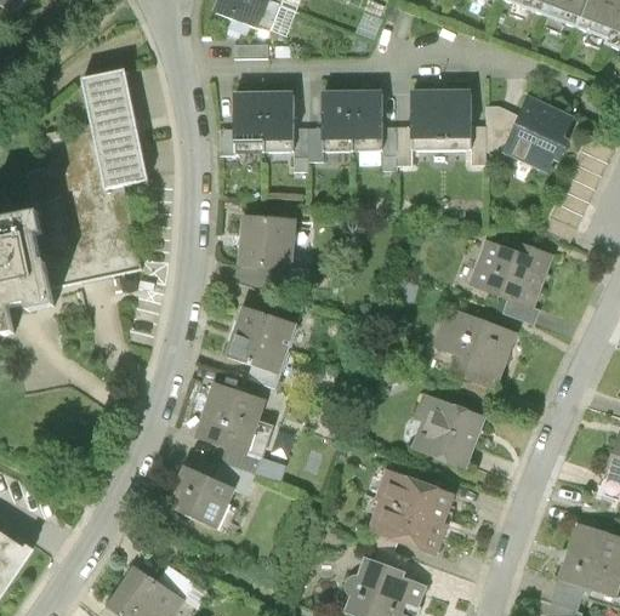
[(279,4),(268,0),(216,0),(212,11),(268,33),(279,4)]
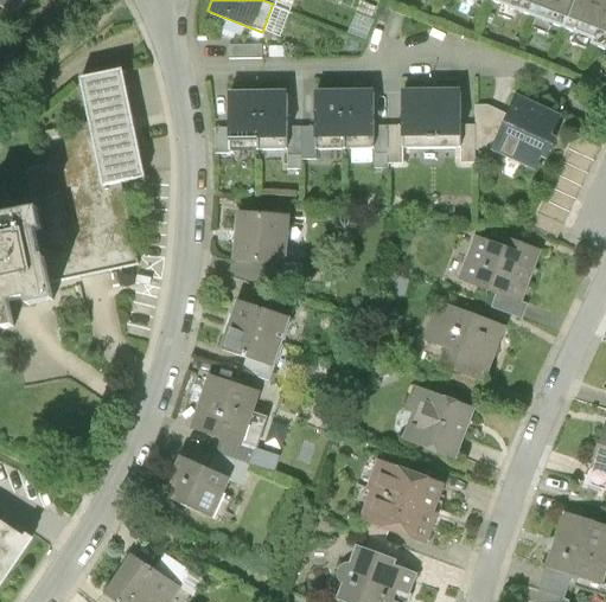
[(495,0),(563,26),(573,0),(495,0)]
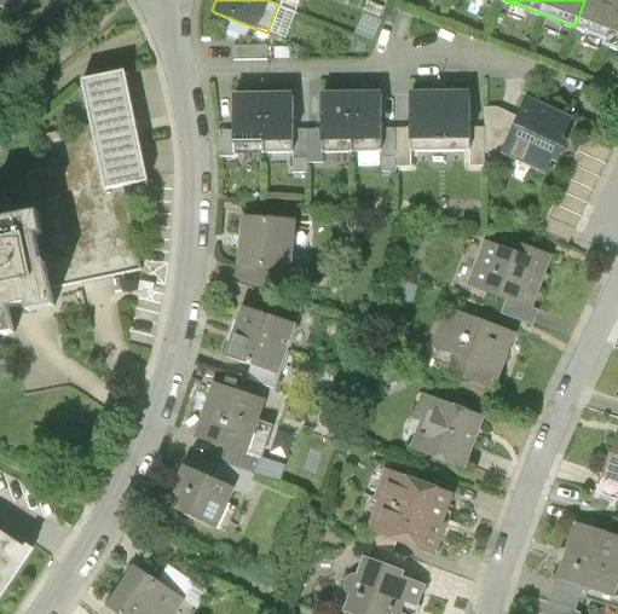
[(584,0),(575,27),(617,41),(617,0),(584,0)]
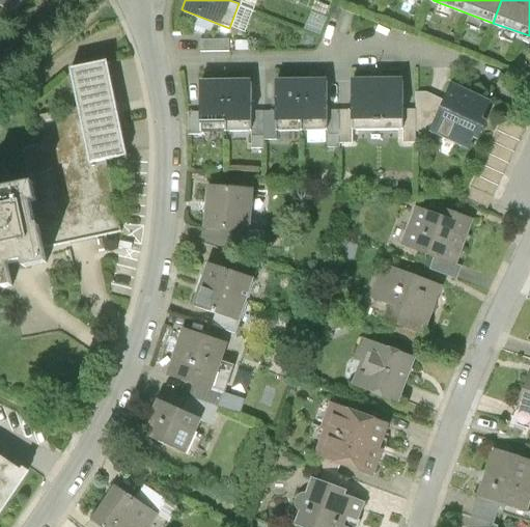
[(228,36),(199,36),(199,50),(228,50),(228,36)]
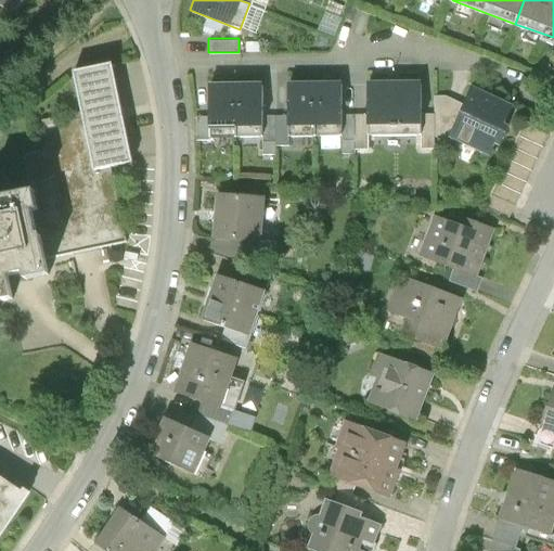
[(72,68),(92,168),(132,161),(112,64),(112,62),(72,68)]
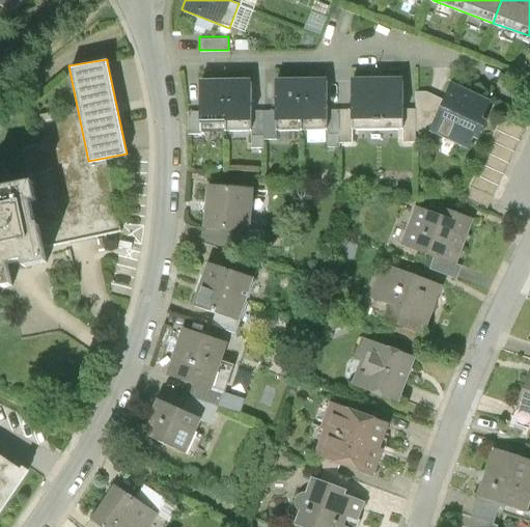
[(301,80),(301,129),(327,128),(327,108),(327,79),(301,80)]
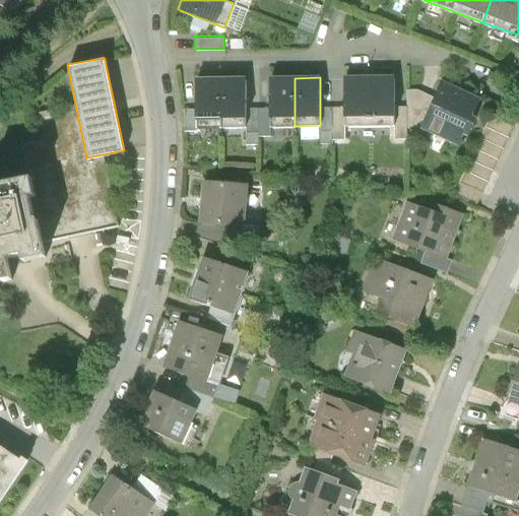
[(344,125),(370,125),(369,77),(344,77),(344,106),(344,125)]
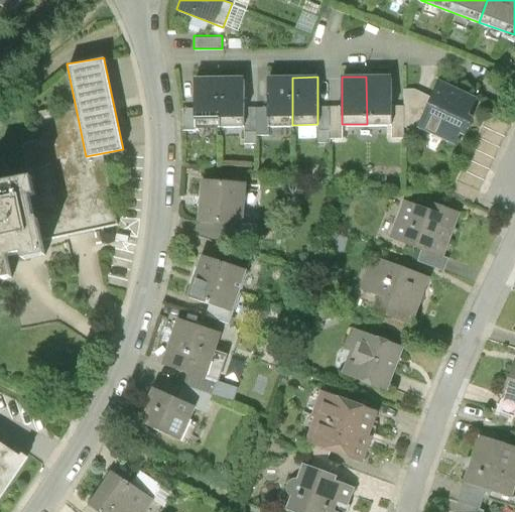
[(391,77),(366,77),(367,124),(391,124),(391,105),(391,77)]
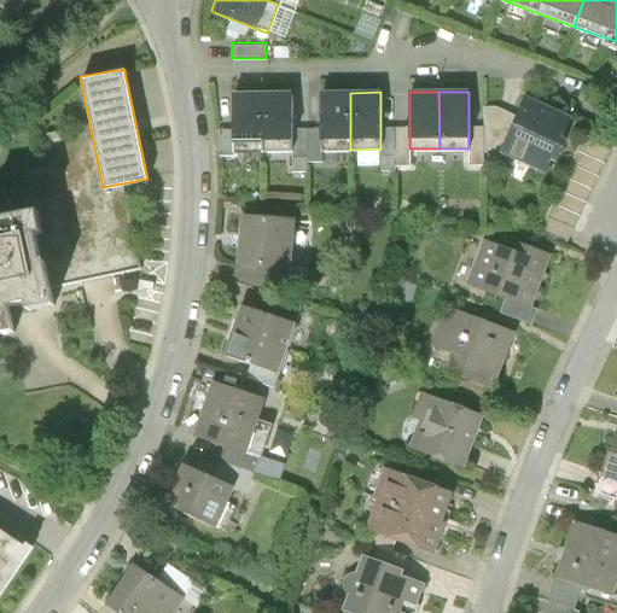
[(233,150),(262,150),(262,93),(232,93),(232,127),(233,150)]
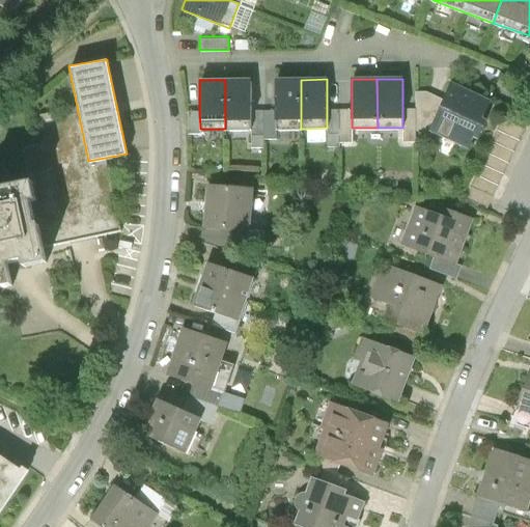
[(250,80),(225,80),(225,129),(251,129),(251,109),(250,80)]
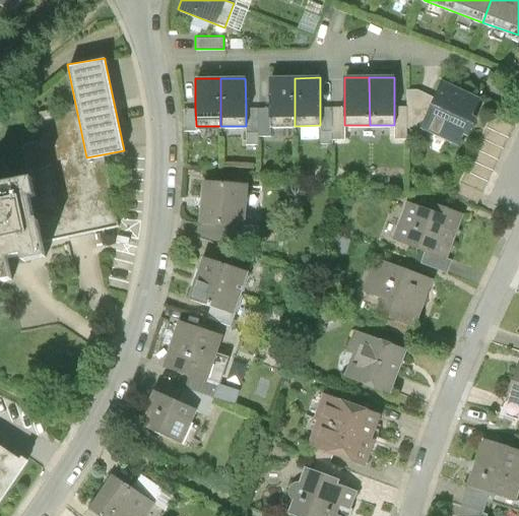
[(295,126),(295,78),(269,78),(270,107),(270,126),(295,126)]
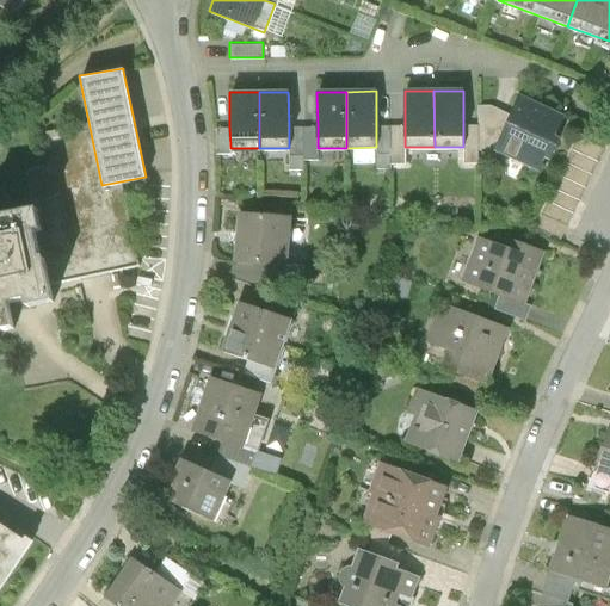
[(553,134),(560,118),(521,99),(512,116),(499,146),(538,165),(542,155),(549,159),(560,137),(553,134)]
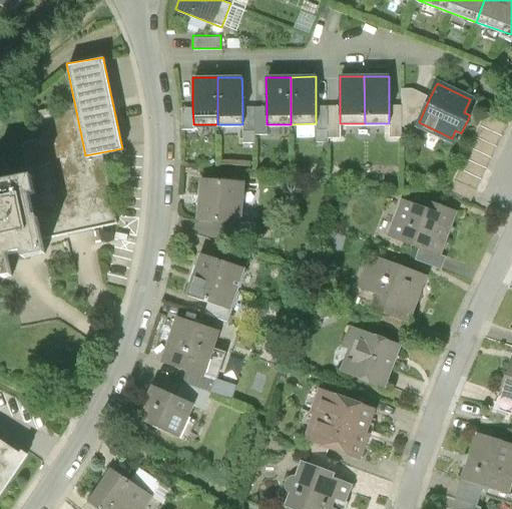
[(411,88),(401,89),(401,104),(401,124),(415,131),(419,122),(430,97),(411,88)]
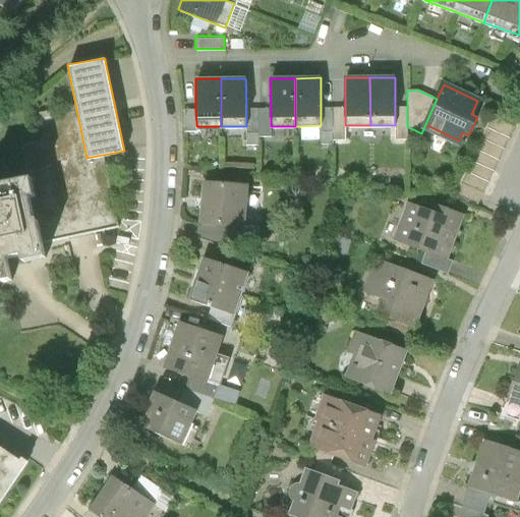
[(333,106),(321,106),(321,125),(321,142),(333,142),(333,138),(333,106)]
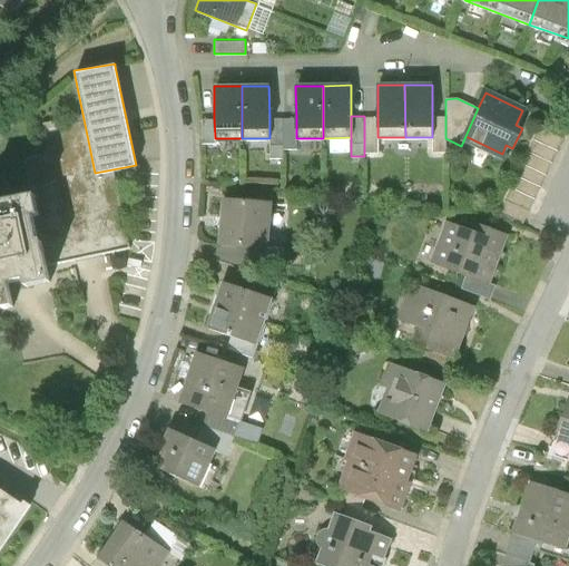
[(378,116),(364,116),(364,152),(378,152),(378,137),(378,116)]
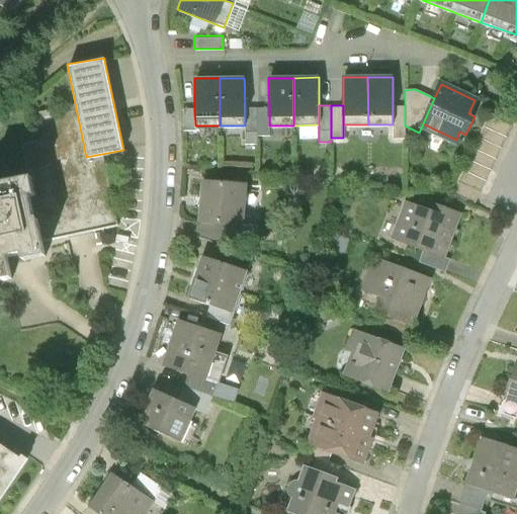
[(405,105),(393,105),(393,124),(393,138),(405,138),(405,125),(405,105)]
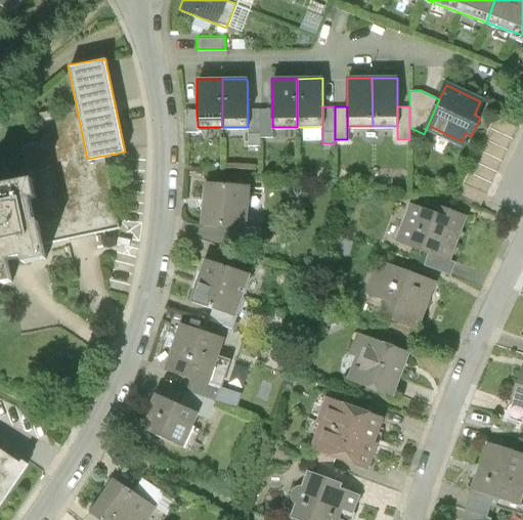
[(197,107),(185,109),(185,130),(198,130),(198,127),(197,107)]
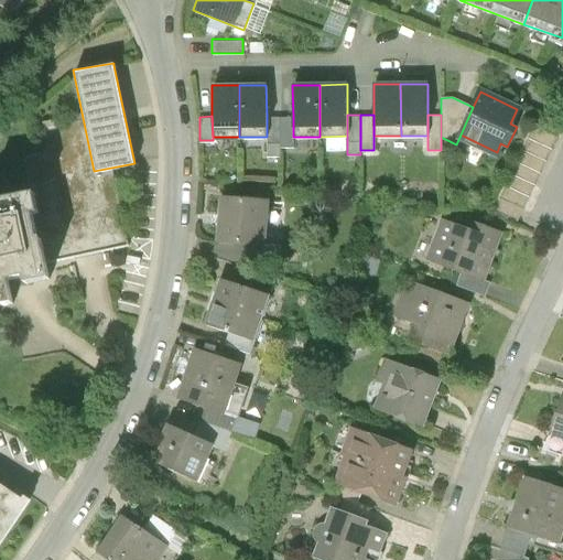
[(280,116),(267,116),(267,137),(267,155),(280,155),(280,147),(280,116)]
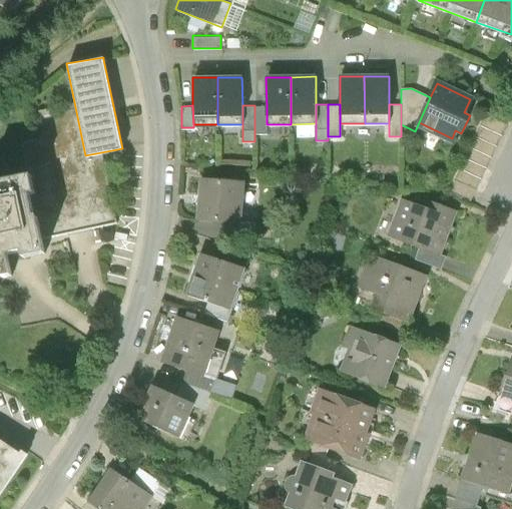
[(267,105),(254,105),(254,133),(267,133),(267,124),(267,105)]
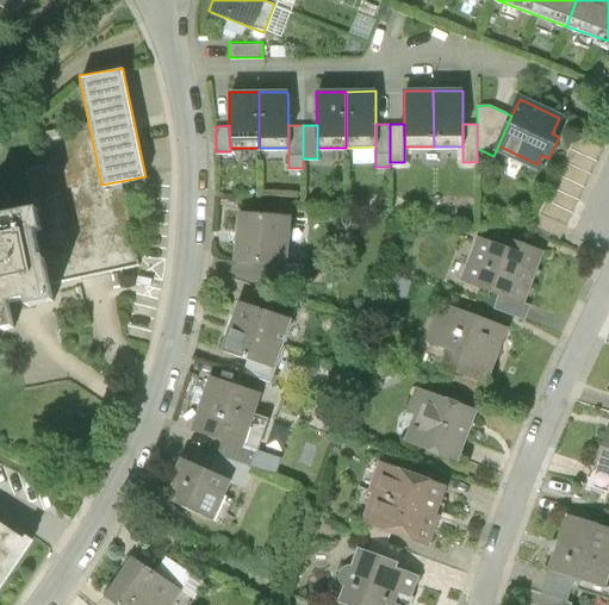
[(533,223),(560,237),(600,147),(575,133),(533,223)]
